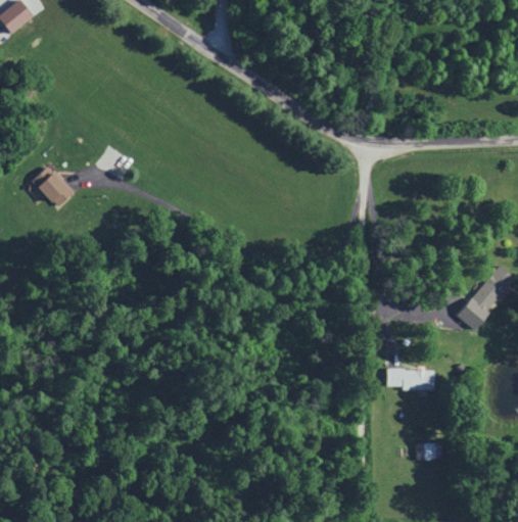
[(14,0),(0,13),(0,19),(12,34),(34,14),(20,0),(14,0)]
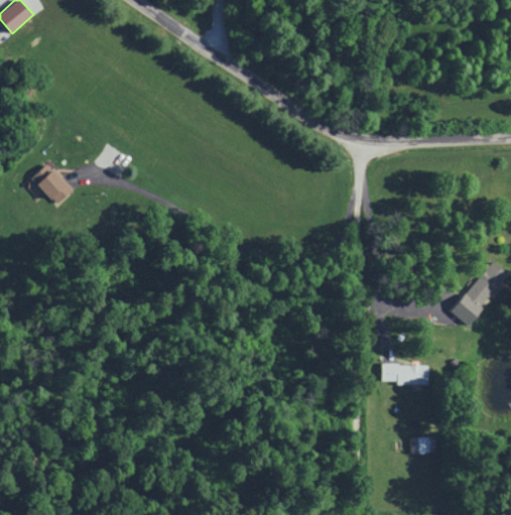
[(52,205),(72,191),(51,162),(32,175),(52,205)]
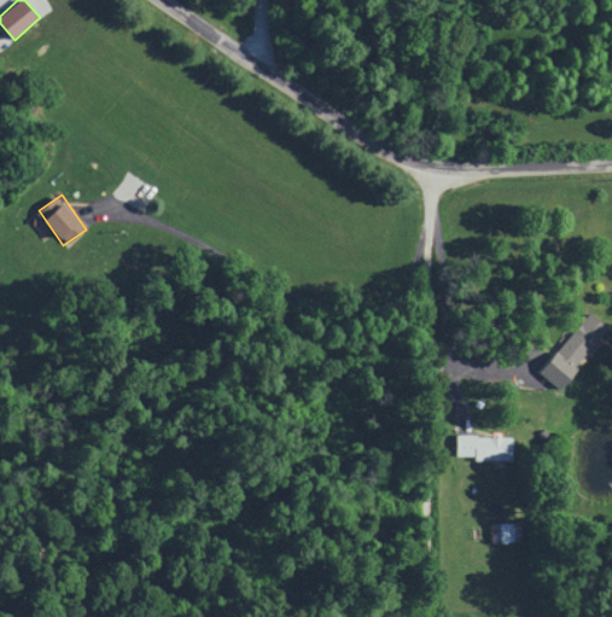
[(560,389),(608,326),(589,312),(541,373),(560,389)]
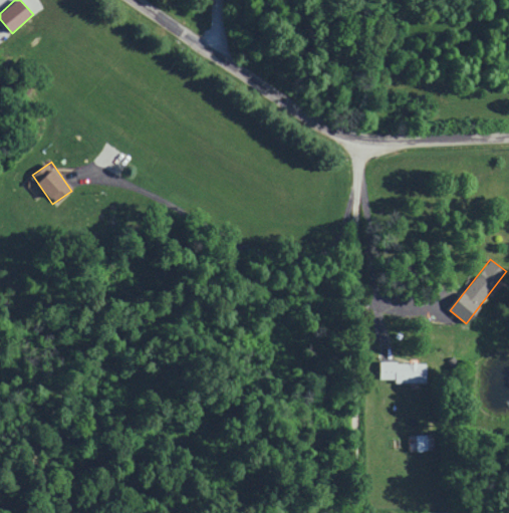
[(395,382),(428,383),(428,363),(380,362),(380,379),(395,379),(395,382)]
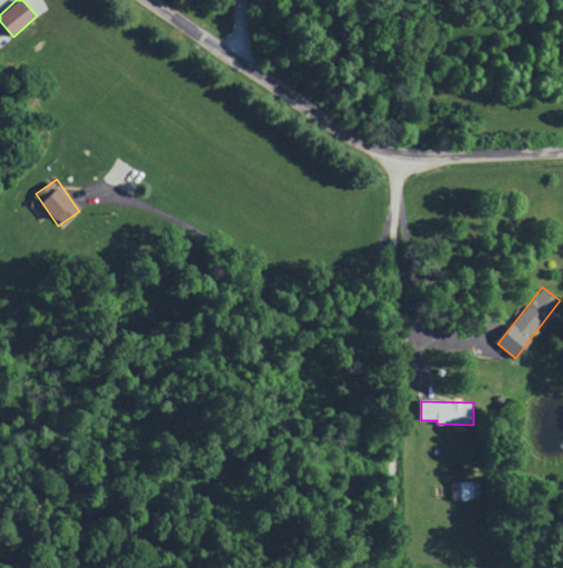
[(459,481),(459,499),(481,498),(480,480),(459,481)]
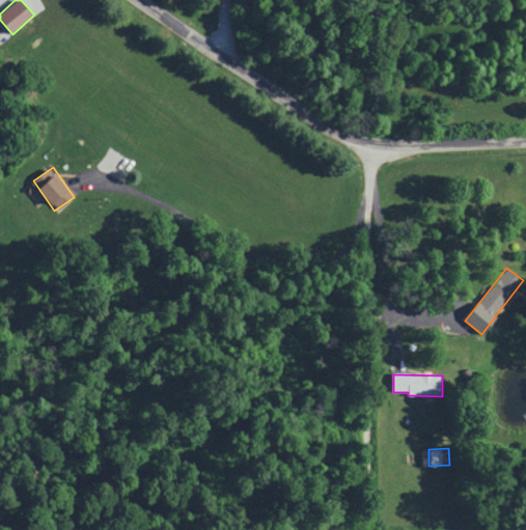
All buildings are outlined.
